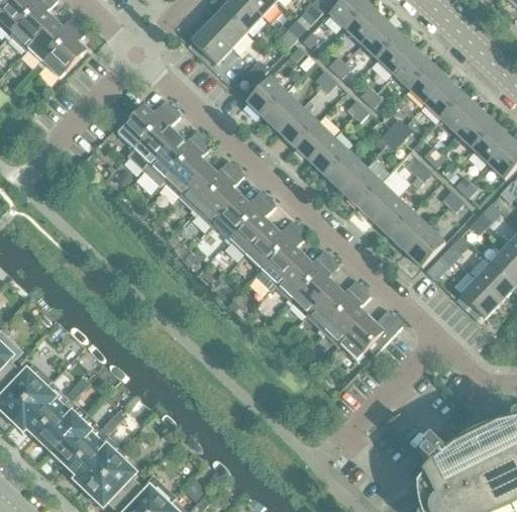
[(11,0),(0,12),(0,25),(7,32),(4,35),(6,38),(41,0),(11,0)]
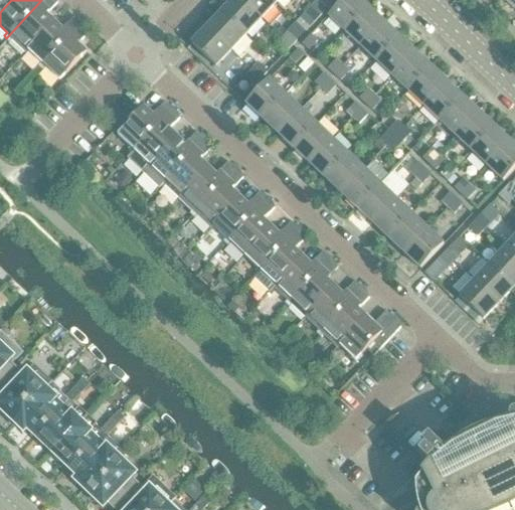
[(0,0),(0,12),(11,0),(0,0)]
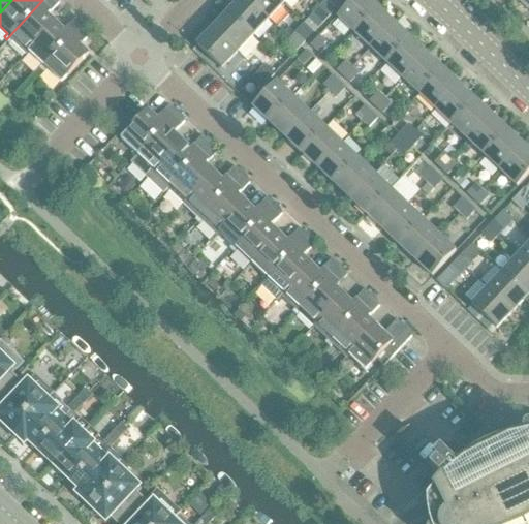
[(42,0),(6,39),(8,41),(11,38),(27,52),(28,50),(56,21),(47,12),(59,0),(42,0)]
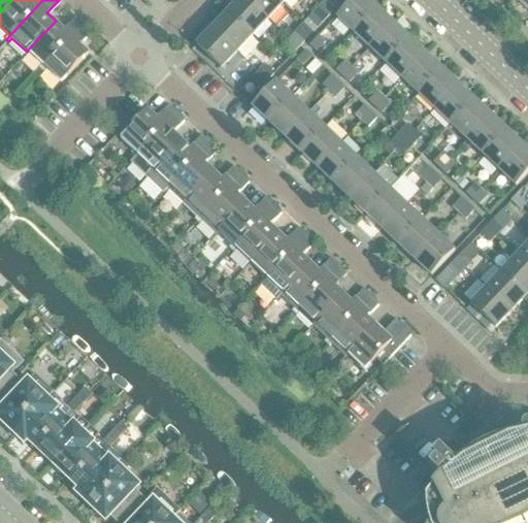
[(235,0),(227,9),(252,33),(267,17),(249,0),(235,0)]
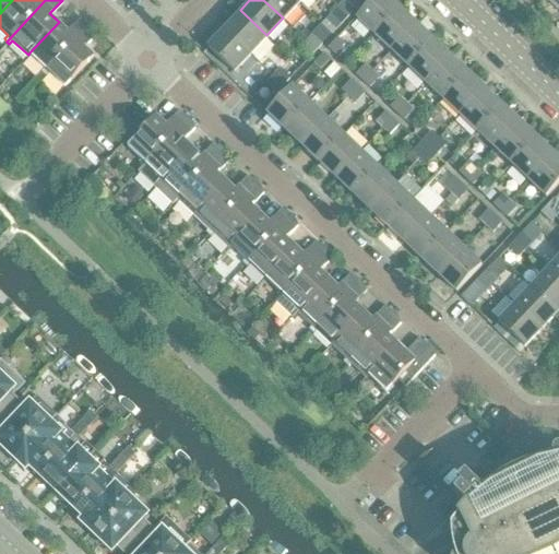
[(299,1),(298,0),(263,0),(283,18),(299,1)]
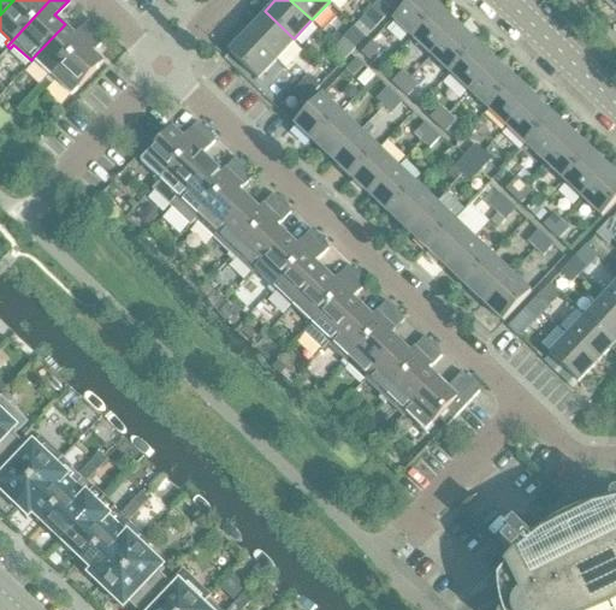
[(377,0),(372,5),(383,16),(390,7),(381,0),(377,0)]
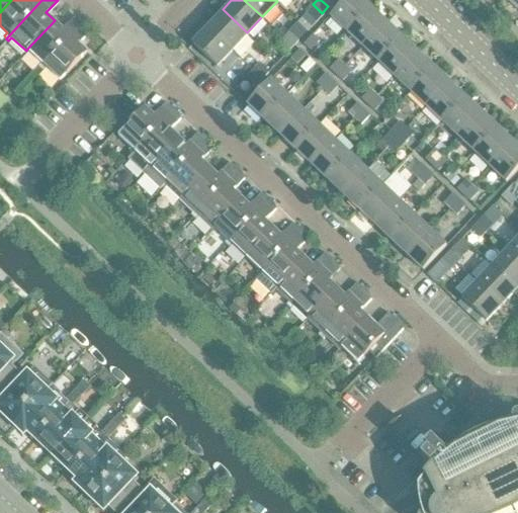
[(346,29),(369,5),(364,0),(343,0),(330,14),(346,29)]
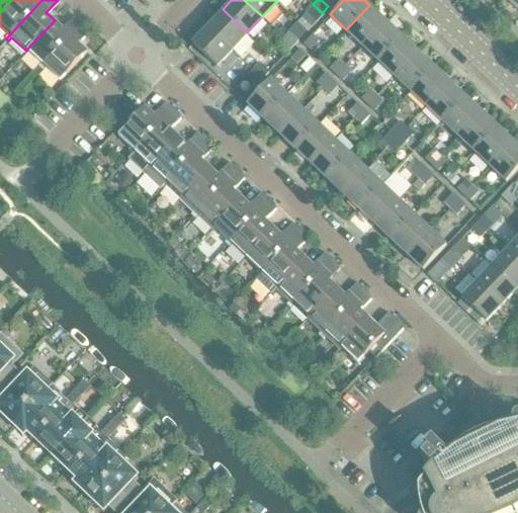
[(322,13),(313,4),(307,10),(316,19),(322,13)]
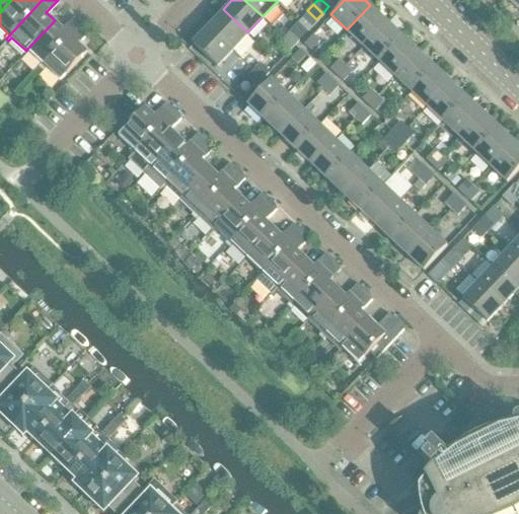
[(370,5),(347,29),(363,45),(386,19),(370,5)]
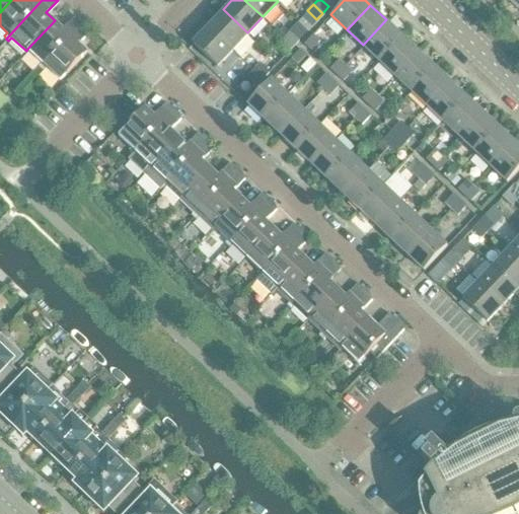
[(247,32),(223,9),(208,25),(233,49),(247,32)]
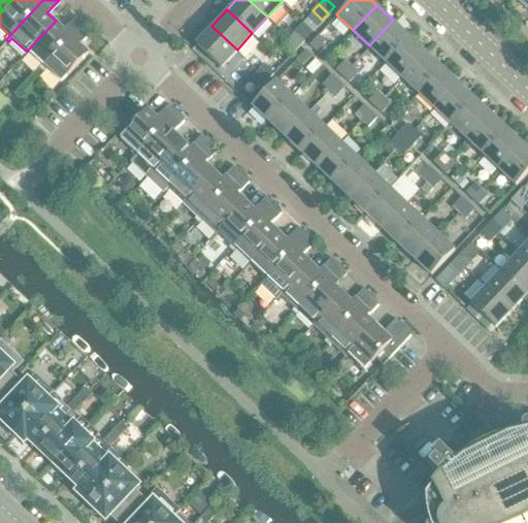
[(66,31),(56,21),(28,50),(41,62),(38,65),(41,67),(86,21),(75,15),(67,24),(69,28),(66,31)]
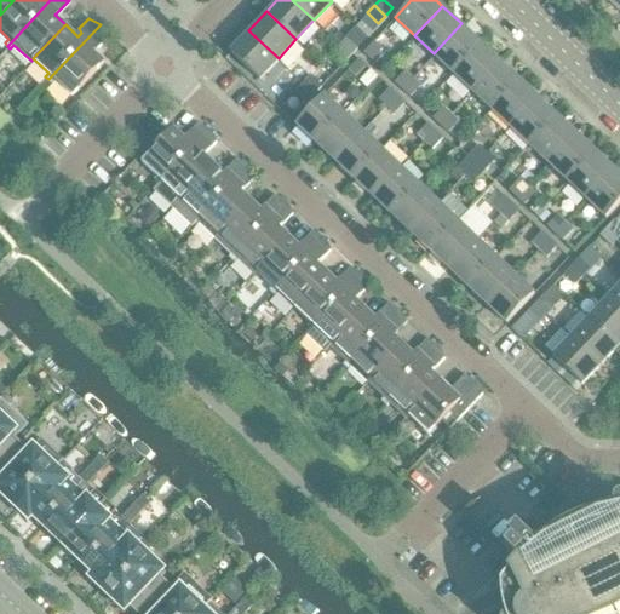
[(461,23),(434,53),(452,72),(481,41),(461,23)]
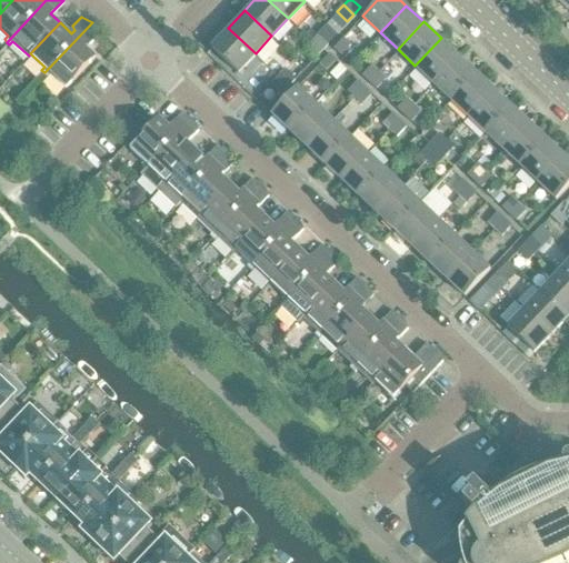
[(92,22),(45,72),(47,74),(50,71),(66,87),(95,56),(82,43),(85,40),(89,42),(99,32),(92,22)]
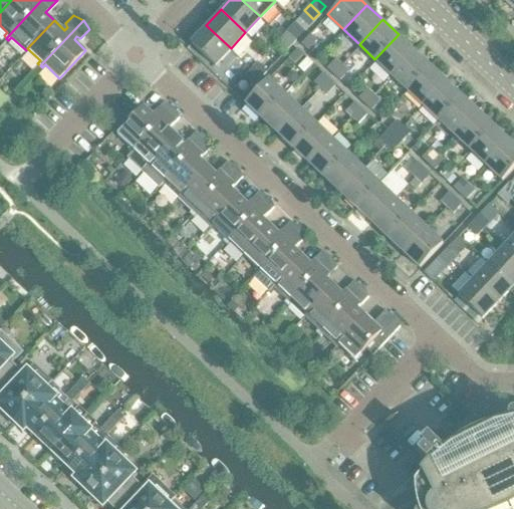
[(231,48),(206,25),(191,41),(215,64),(231,48)]
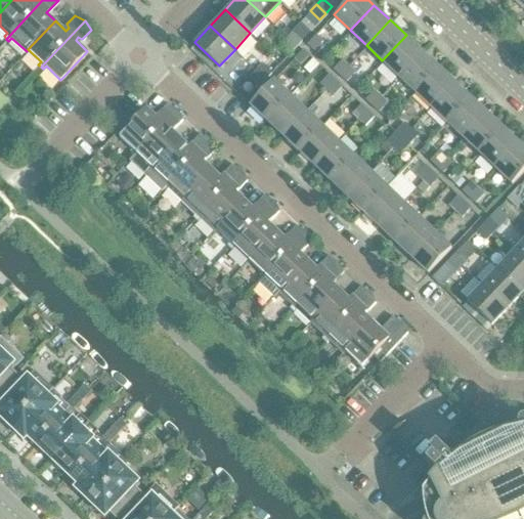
[(292,30),(286,36),(296,45),(302,39),(292,30)]
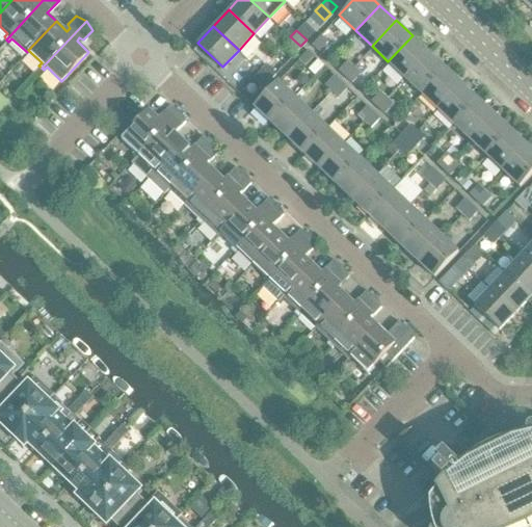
[(312,43),(318,49),(327,40),(320,33),(312,43)]
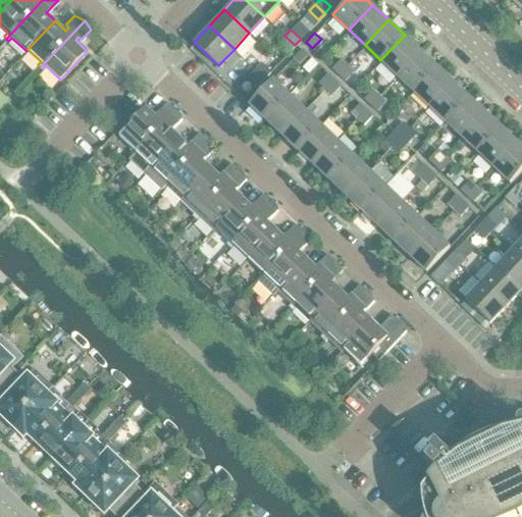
[(420,50),(405,35),(380,60),(397,74),(420,50)]
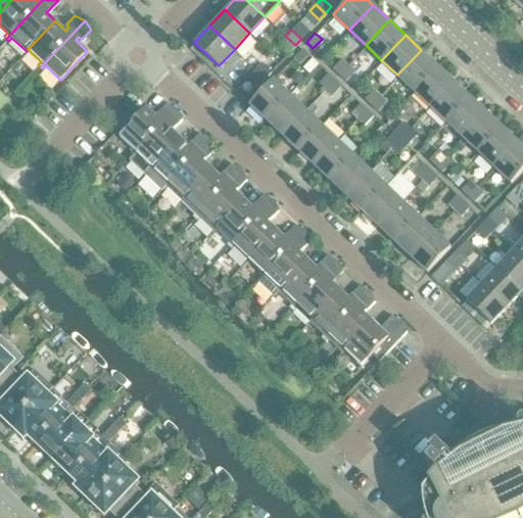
[(295,45),(285,36),(279,43),(289,51),(295,45)]
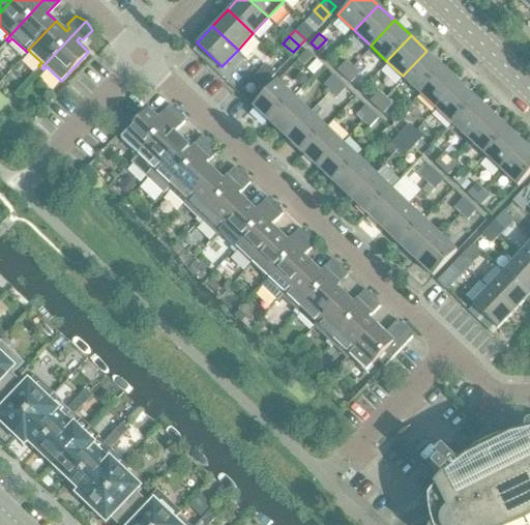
[(306,48),(297,57),(303,63),(313,54),(306,48)]
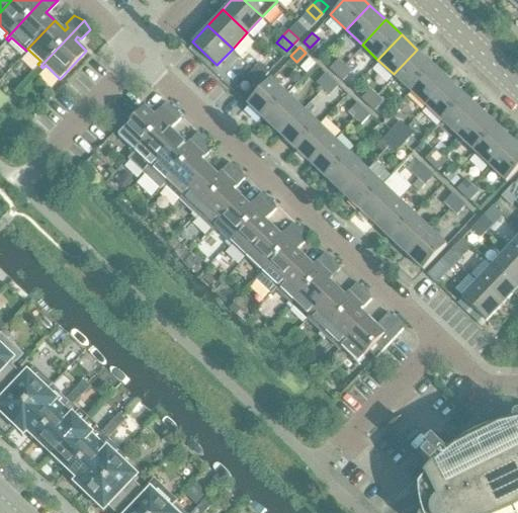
[(433,65),(417,50),(394,74),(410,89),(433,65)]
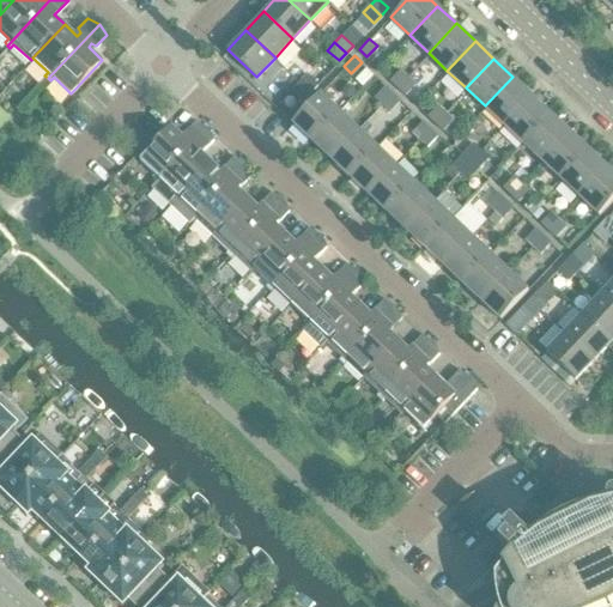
[(398,85),(407,74),(400,67),(389,78),(398,85)]
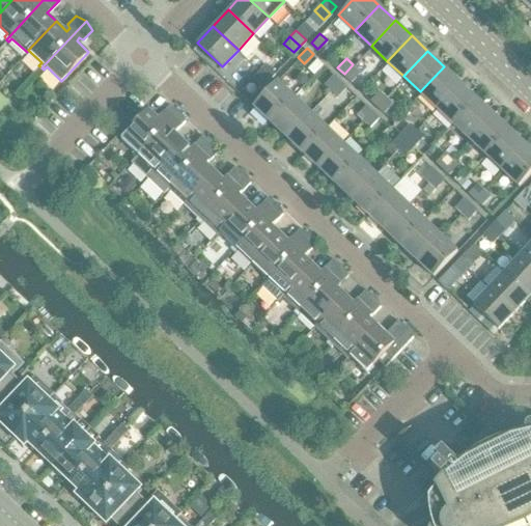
[(259,70),(269,78),(275,72),(266,62),(259,70)]
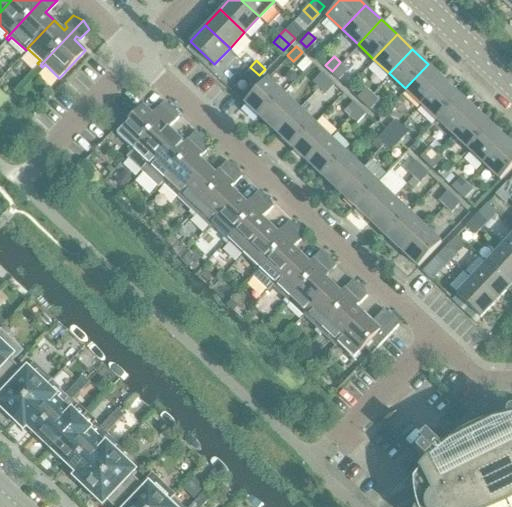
[(340,62),(332,71),(338,77),(347,68),(340,62)]
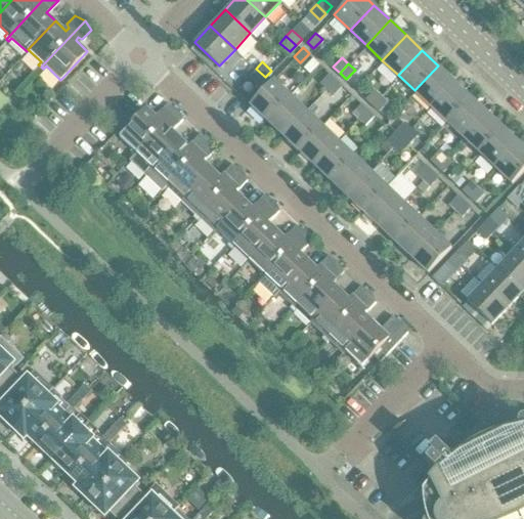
[(454,81),(438,66),(415,90),(431,105),(454,81)]
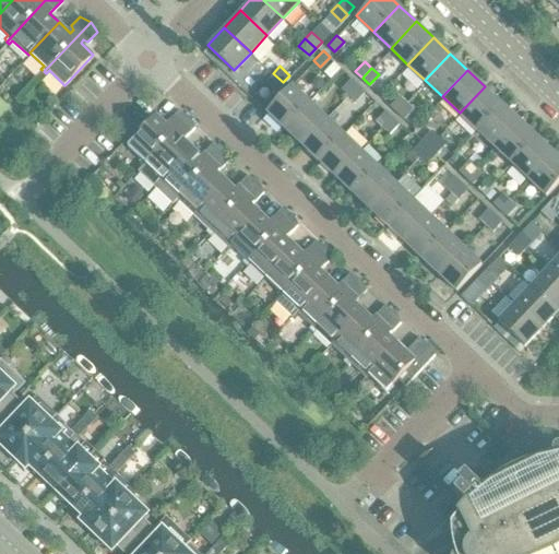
[(283,82),(273,73),(266,80),(276,90),(283,82)]
